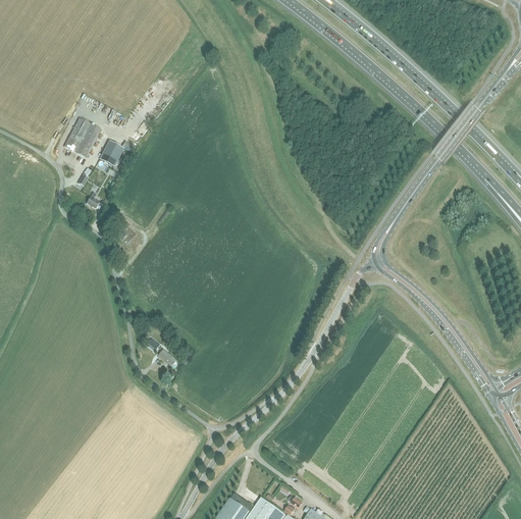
[(97,101),(96,103),(99,104),(97,108),(102,110),(104,104),(97,101)]
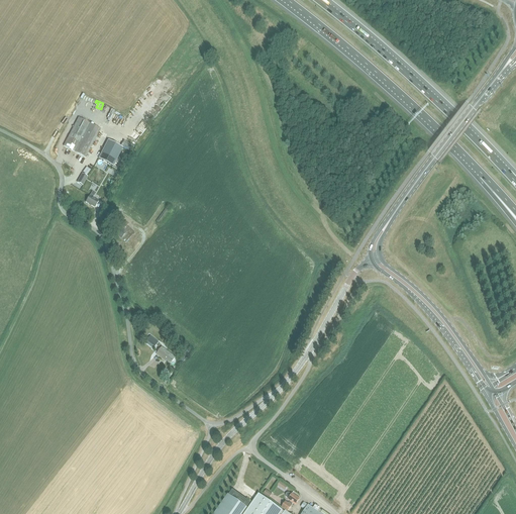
[(84,155),(99,126),(92,122),(78,115),(63,143),(84,155)]
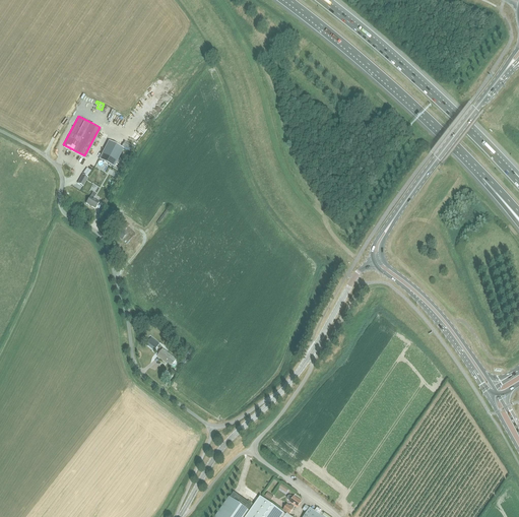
[(113,165),(123,146),(108,138),(99,156),(113,165)]
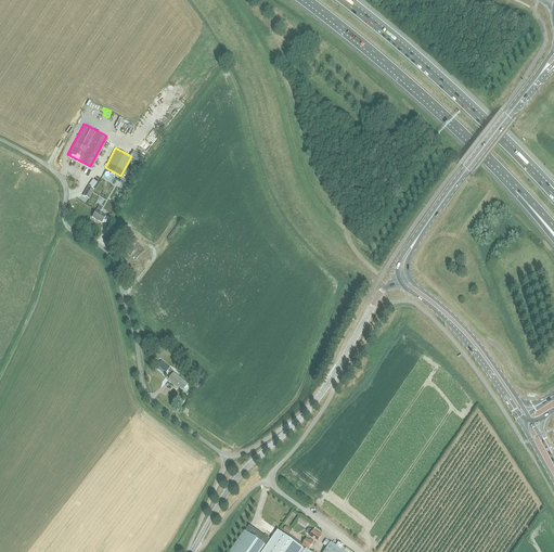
[(87,183),(81,193),(87,195),(92,187),(87,183)]
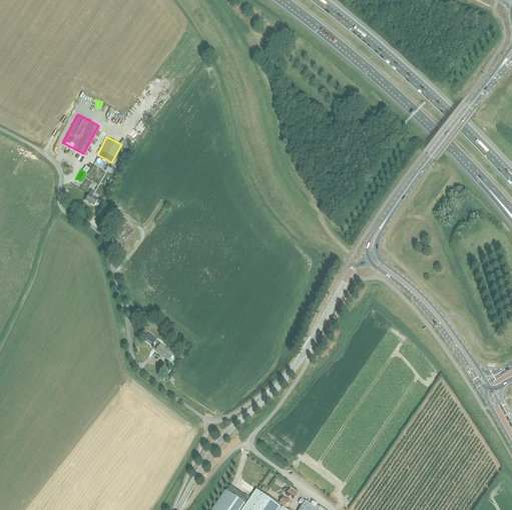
[(97,197),(88,191),(84,198),(93,203),(97,197)]
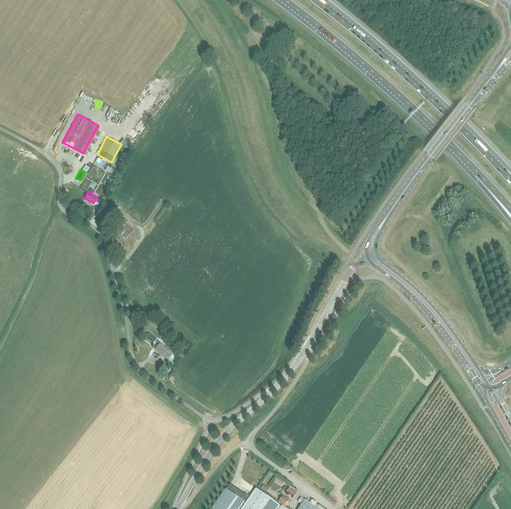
[(159,220),(167,207),(163,204),(154,217),(159,220)]
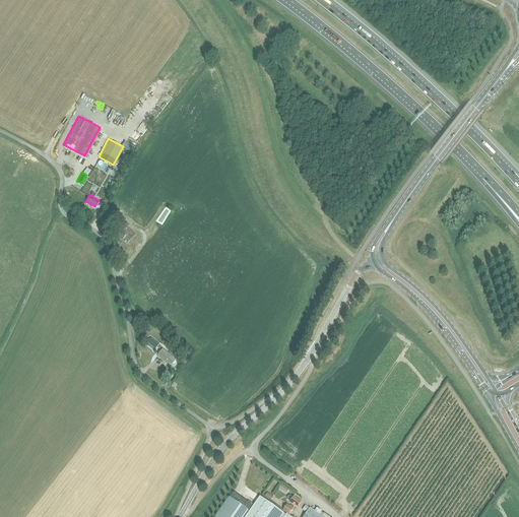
[(115,231),(121,238),(126,242),(135,233),(127,224),(129,222),(125,219),(120,224),(115,231)]
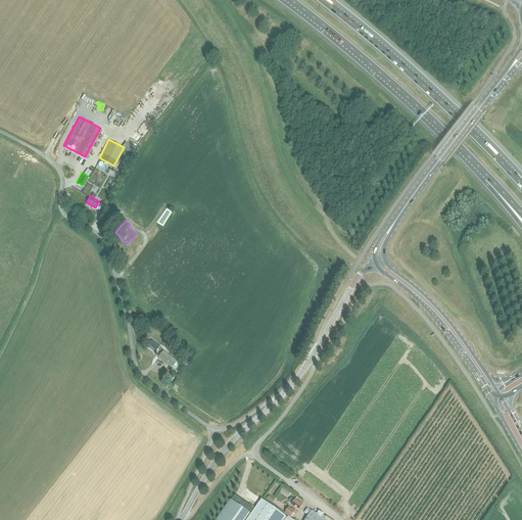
[(152,338),(147,345),(155,351),(160,345),(152,338)]
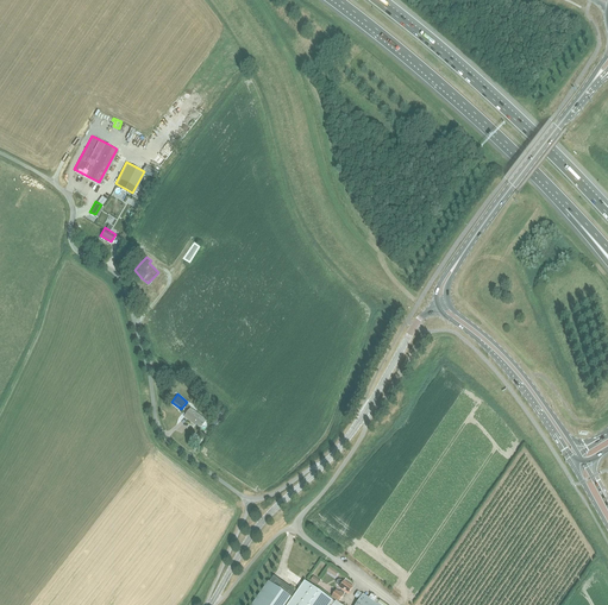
[(200,424),(206,417),(189,405),(183,414),(193,421),(194,420),(200,424)]
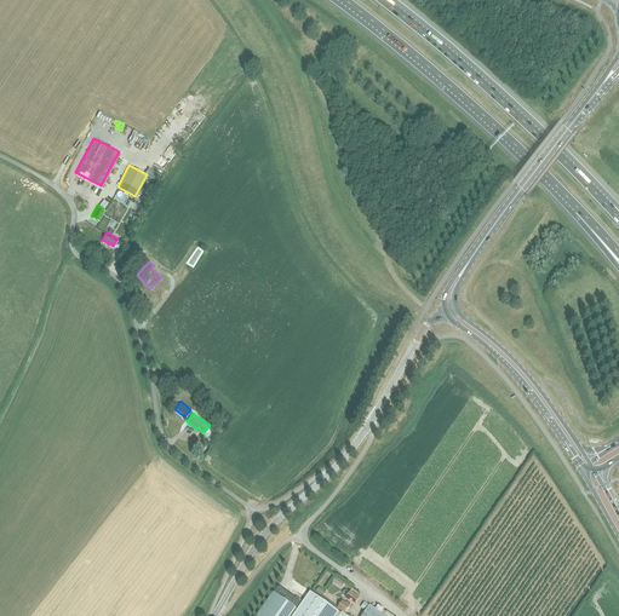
[(342,593),(344,594),(344,596),(347,598),(345,600),(342,598),(337,605),(343,609),(348,603),(349,603),(350,600),(353,603),(357,596),(349,588),(348,589),(345,588),(344,587),(343,588),(342,588),(340,591),(340,592),(342,593)]
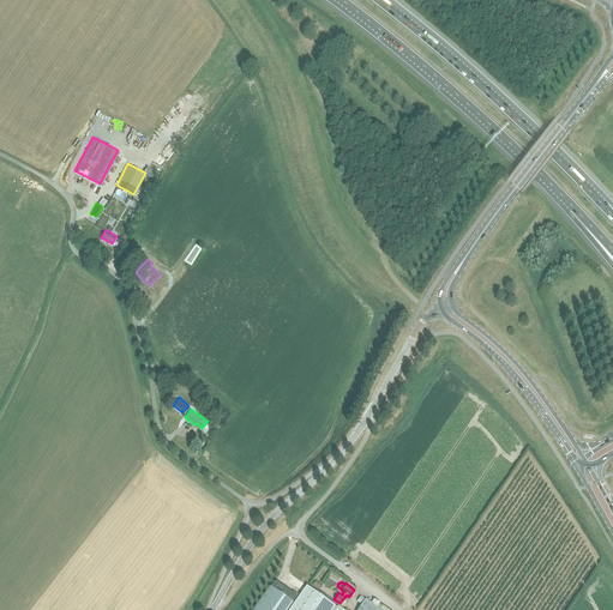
[(284,609),(293,599),(272,584),(271,584),(251,609),(383,609),(364,596),(364,597),(359,593),(355,598),(360,602),(354,609),(347,609),(337,603),(336,604),(307,584),(288,609),(284,609)]
